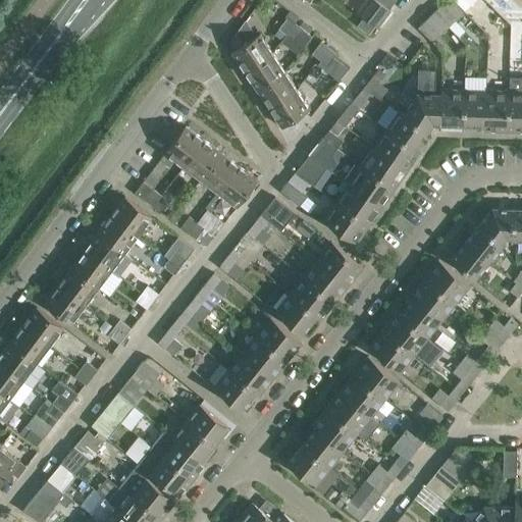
[(377,0),(365,0),(357,11),(364,17),(375,25),(377,28),(390,9),(389,8),(377,0)]
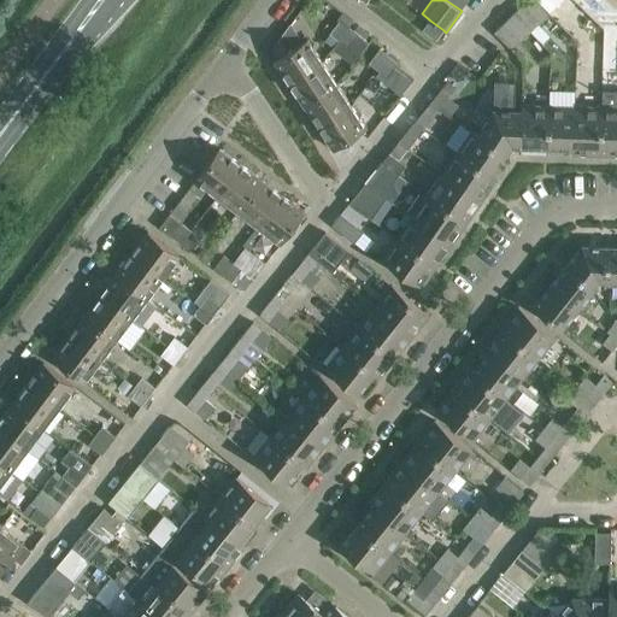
[(538,0),(526,0),(513,13),(530,31),(550,12),(538,0)]
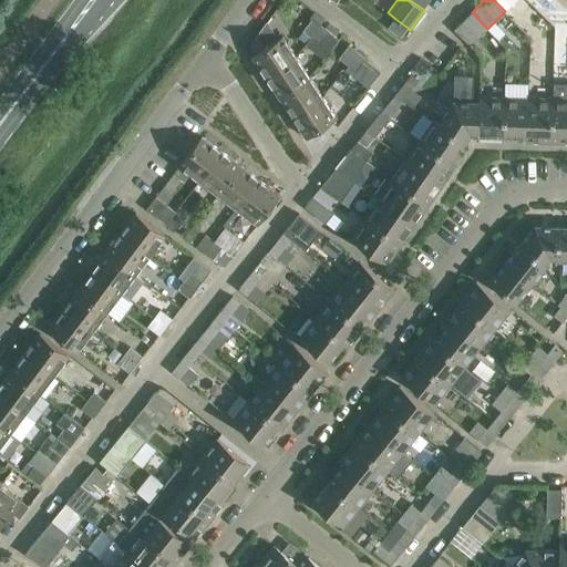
[(494,0),(505,11),(515,0),(494,0)]
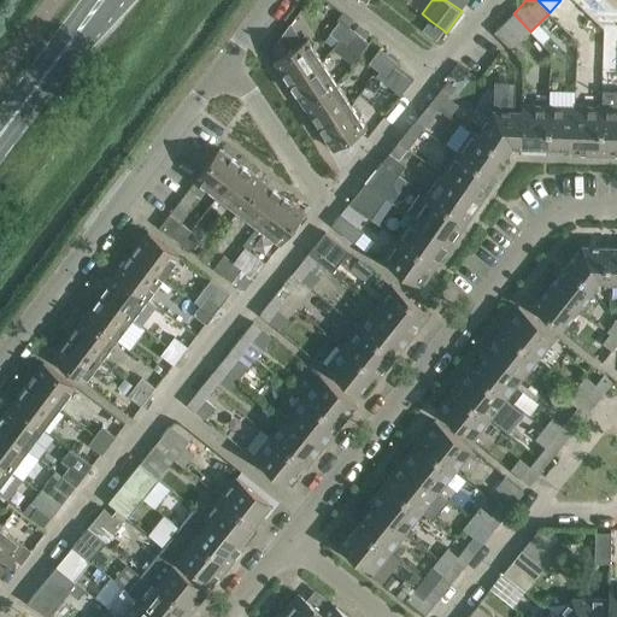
[(530,31),(513,13),(494,31),(512,50),(530,31)]
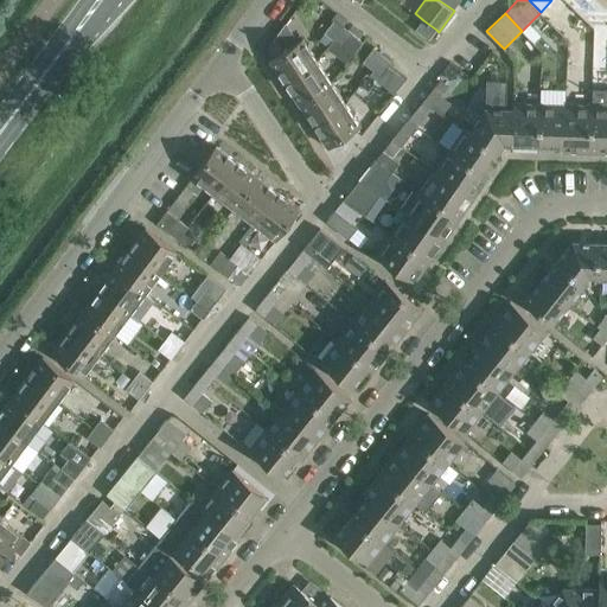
[(325,32),(334,39),(344,26),(334,19),(325,32)]
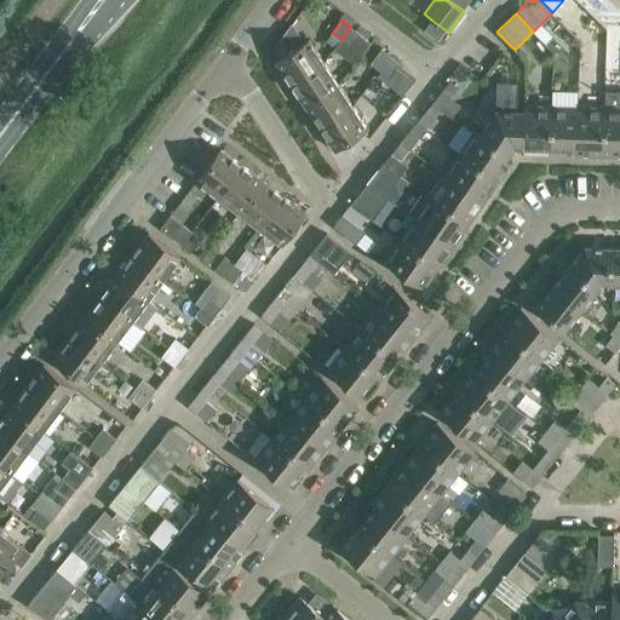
[(446,30),(432,21),(425,29),(438,39),(446,30)]
